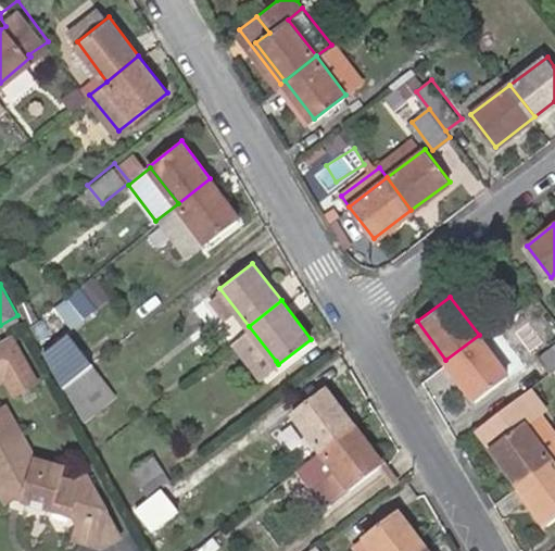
[(249,326),(232,339),(260,374),(276,361),(249,326)]
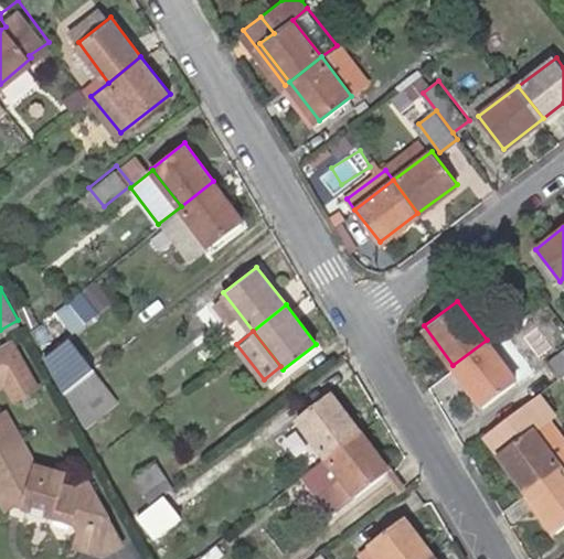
[(487,340),(453,365),(481,404),(514,378),(487,340)]
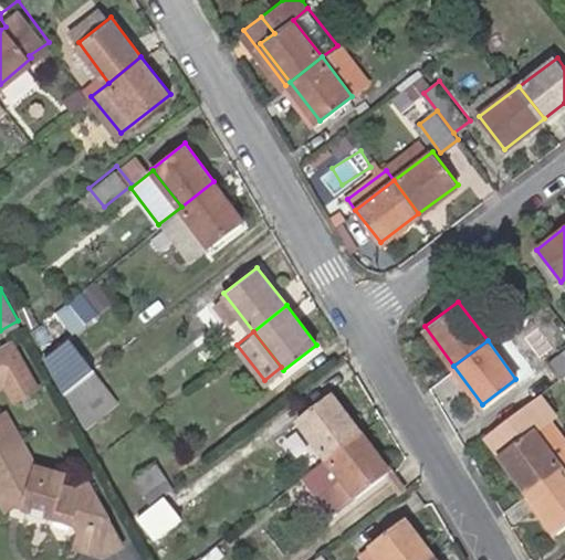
[(8,341),(0,345),(0,381),(1,381),(11,398),(33,386),(18,358),(8,341)]
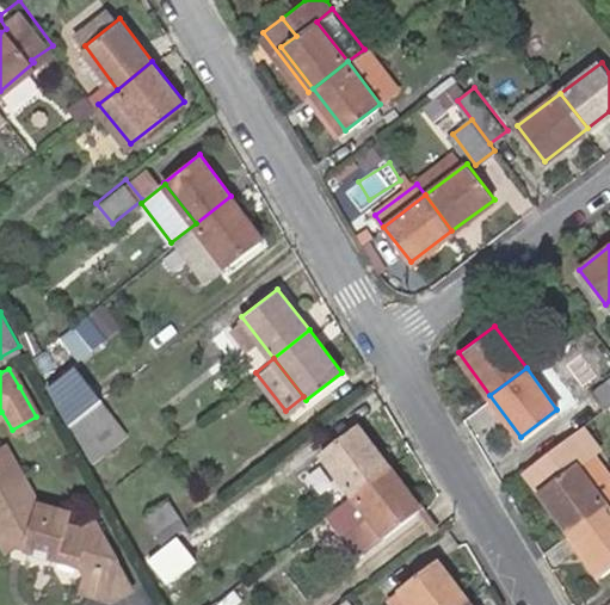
[(66,397),(59,402),(69,420),(99,397),(78,371),(67,380),(71,384),(61,391),(66,397)]
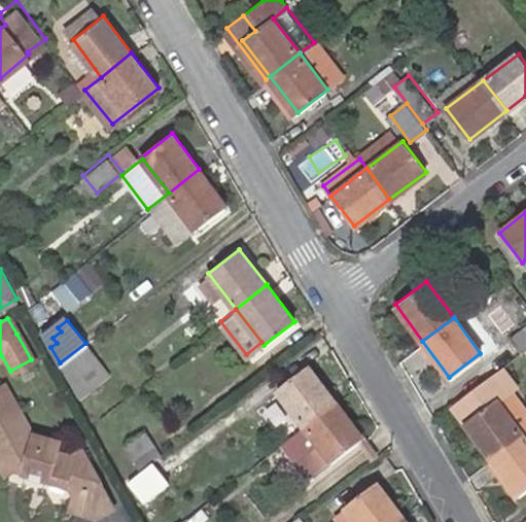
[(525,322),(509,336),(520,352),(525,347),(525,322)]
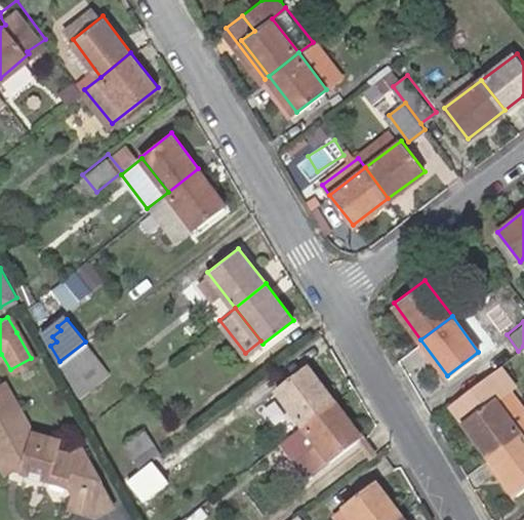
[(85,342),(59,361),(71,382),(98,359),(85,342)]
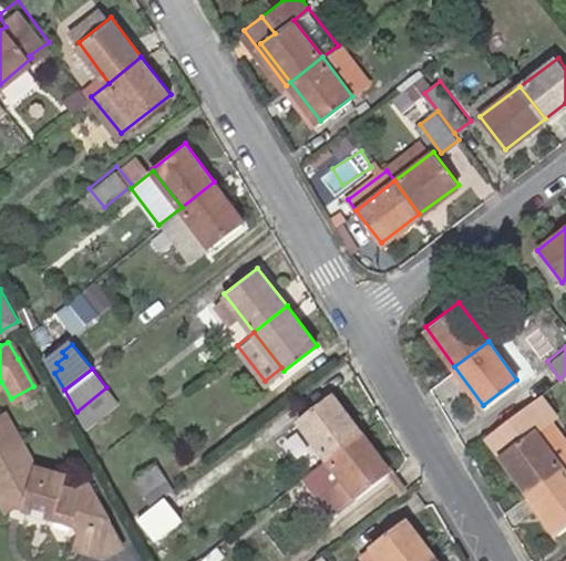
[(106,387),(76,412),(86,425),(116,401),(106,387)]
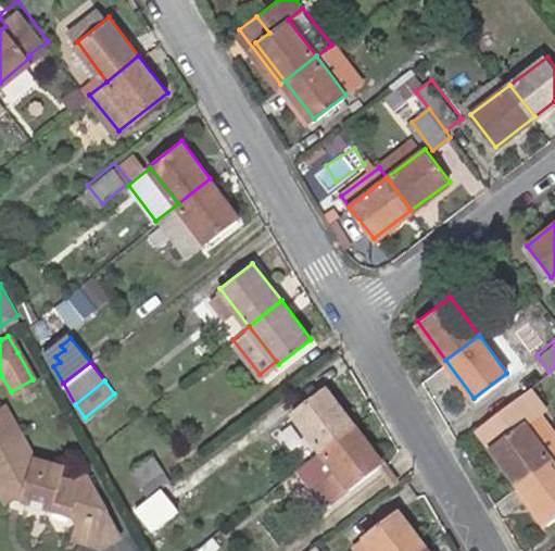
[(292,409),(322,448),(353,423),(324,385),(292,409)]
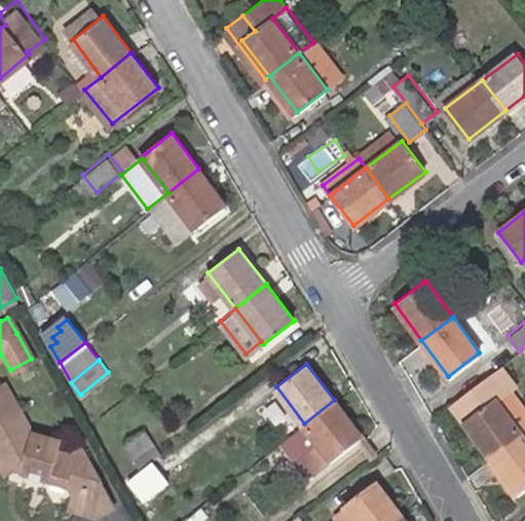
[(467,419),(464,421),(491,457),(522,434),(495,398),(508,387),(513,383),(499,366),(454,401),(467,419)]
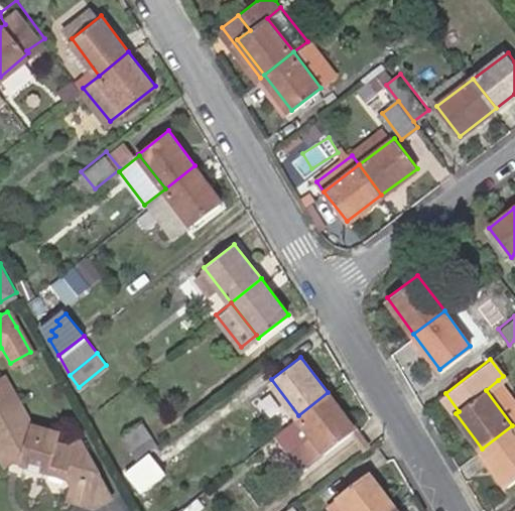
[(0,452),(3,451),(7,456),(11,454),(20,456),(22,457),(21,459),(49,467),(49,466),(66,471),(74,483),(95,471),(79,440),(69,446),(58,442),(52,432),(28,424),(1,376),(0,375),(0,452)]
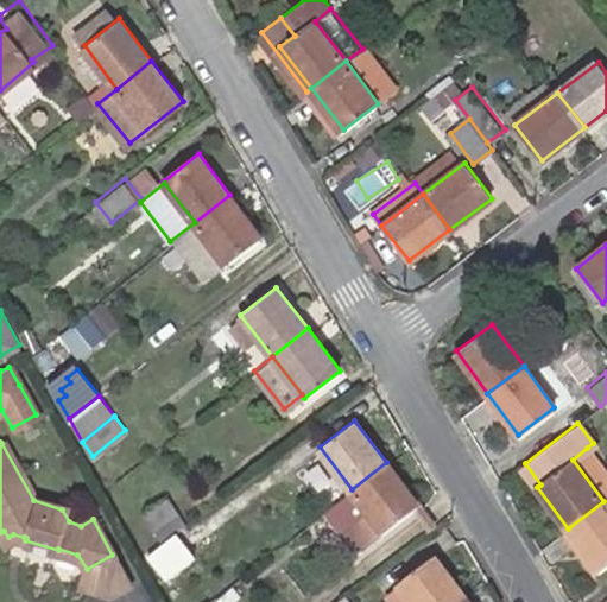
[(606,473),(587,448),(573,460),(604,501),(606,498),(606,473)]
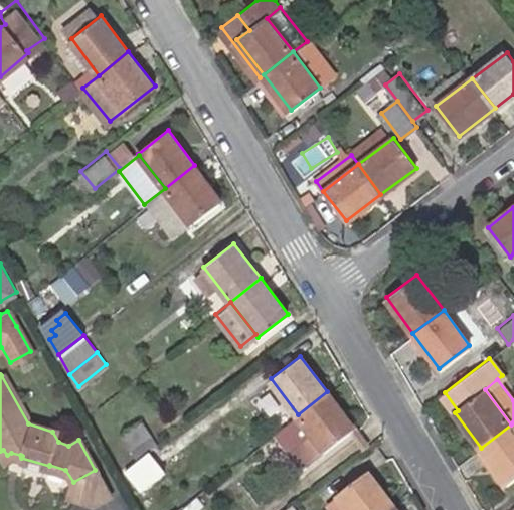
[(327,391),(354,428),(358,426),(331,388),(327,391)]
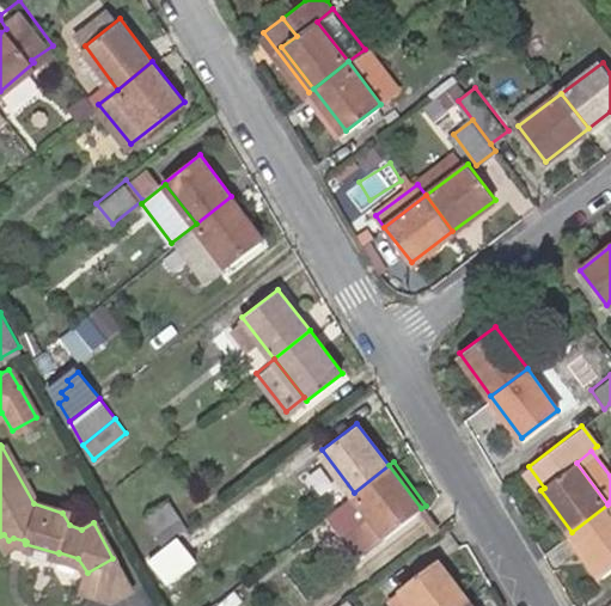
[(389,465),(354,493),(371,514),(386,536),(421,508),(389,465)]
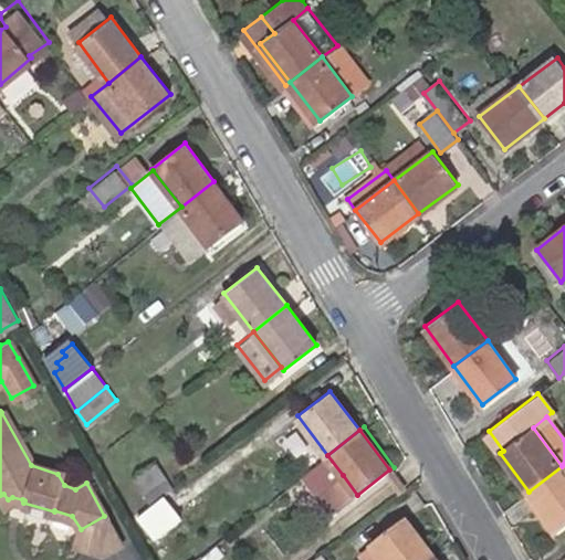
[(489,431),(485,433),(500,453),(503,451),(489,431)]
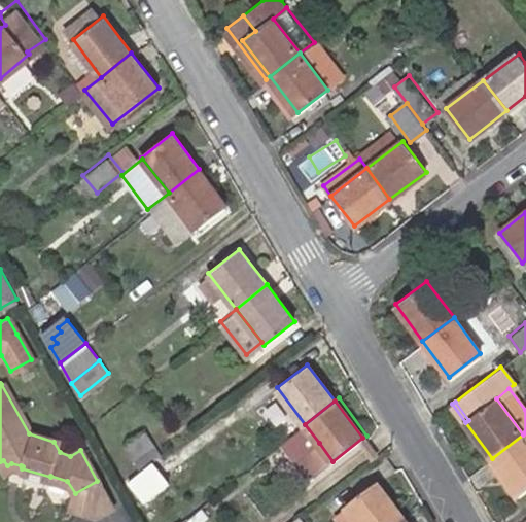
[(143,428),(124,443),(133,455),(152,441),(143,428)]
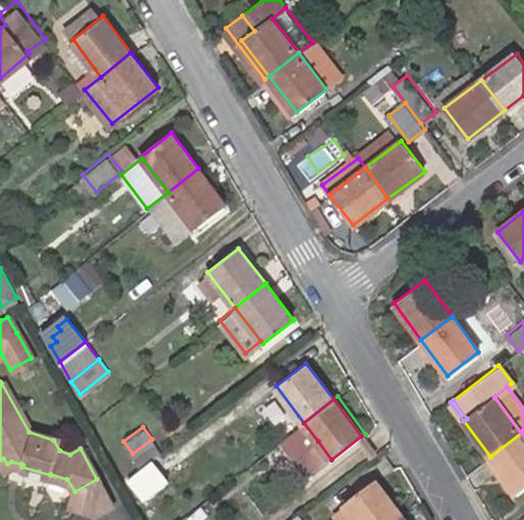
[(523,436),(521,433),(490,456),(516,492),(517,492),(523,487),(523,436)]
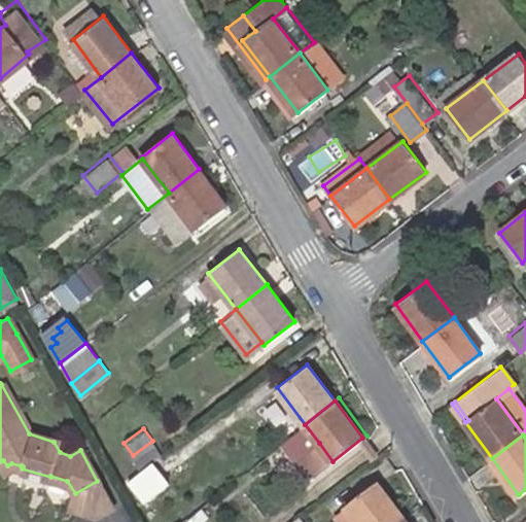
[(319,443),(299,460),(312,477),(332,461),(319,443)]
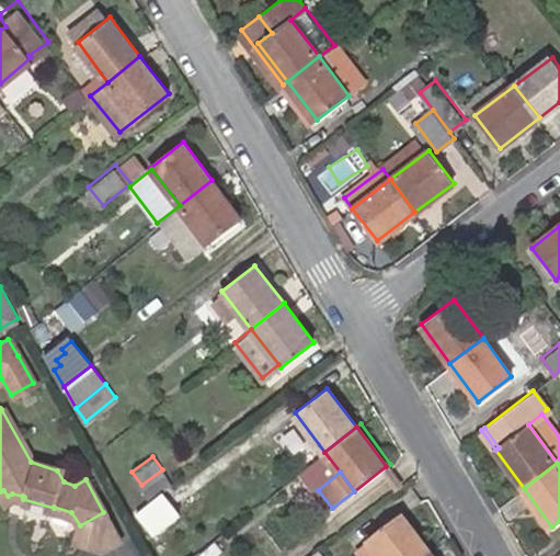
[(524,488),(518,491),(547,530),(551,526),(524,488)]
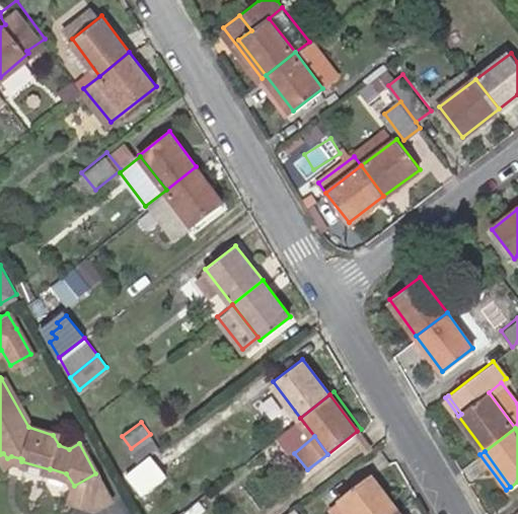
[(3,453),(0,454),(0,459),(4,467),(20,458),(11,456),(7,458),(3,453)]
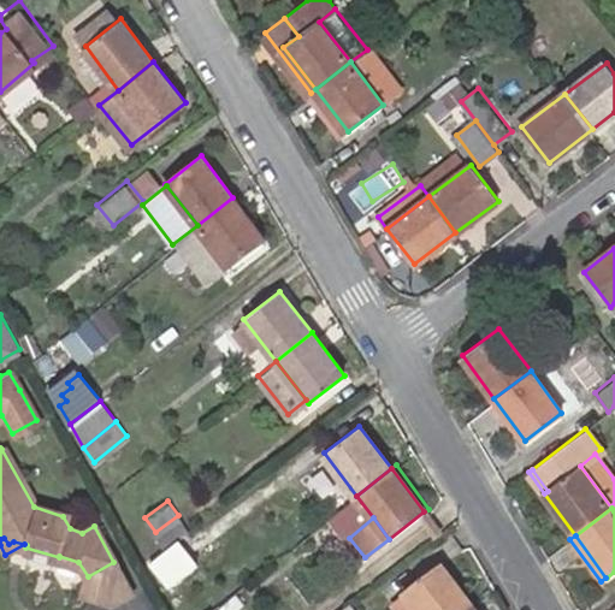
[(59,557),(25,548),(23,555),(57,564),(59,557)]
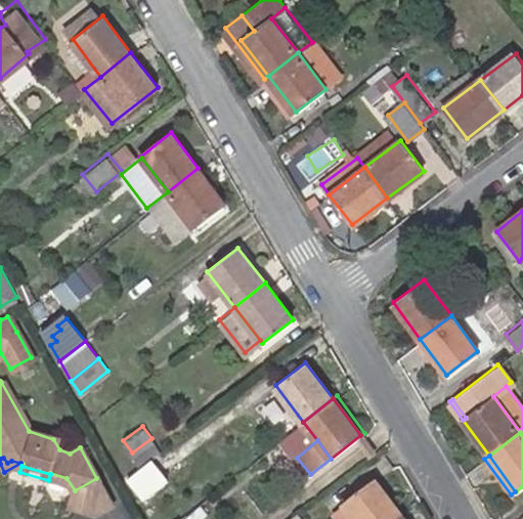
[(112,506),(96,478),(75,490),(75,491),(71,508),(95,514),(112,506)]
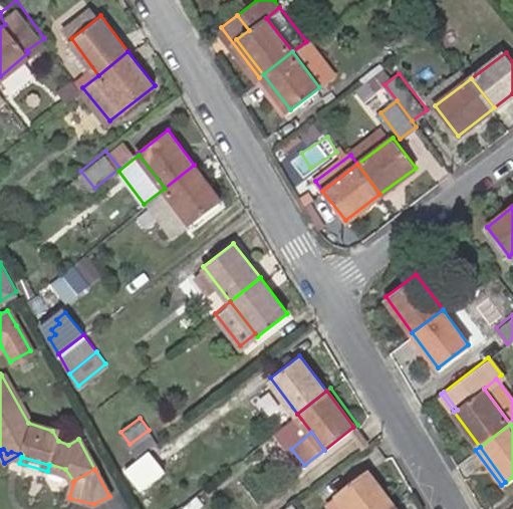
[(339,497),(348,508),(389,508),(395,505),(366,469),(336,493),(339,497)]
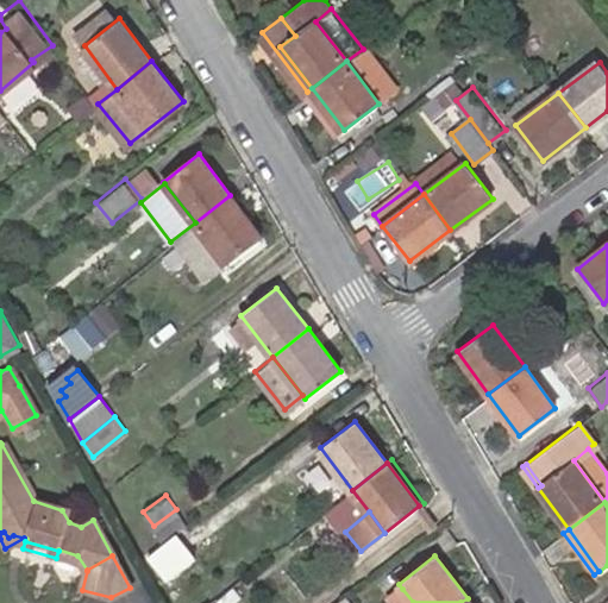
[(413,602),(402,589),(392,597),(395,602),(413,602)]
